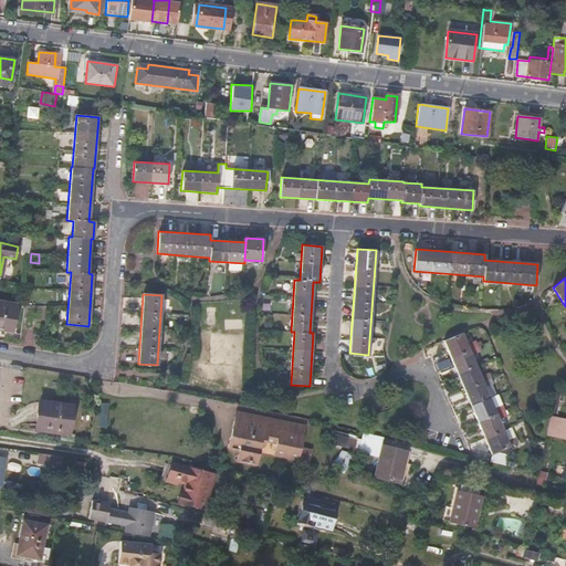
[(0,301),(0,326),(6,327),(6,331),(14,332),(19,305),(0,301)]
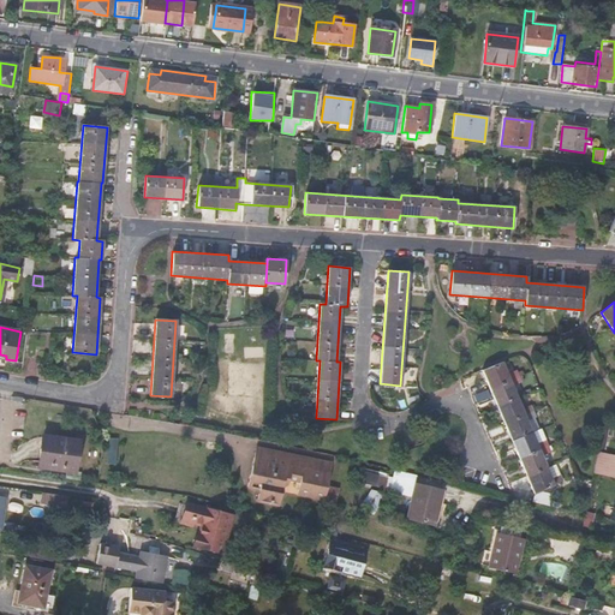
[(372,347),(371,363),(381,363),(381,347),(372,347)]
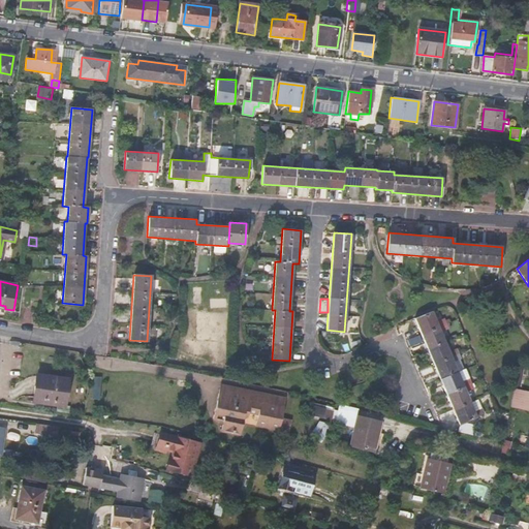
[(433,311),(415,318),(460,425),(485,414),(478,399),(471,402),(467,392),(474,389),(469,378),(462,381),(455,364),(462,361),(457,348),(449,351),(444,337),(452,334),(446,323),(439,327),(433,311)]
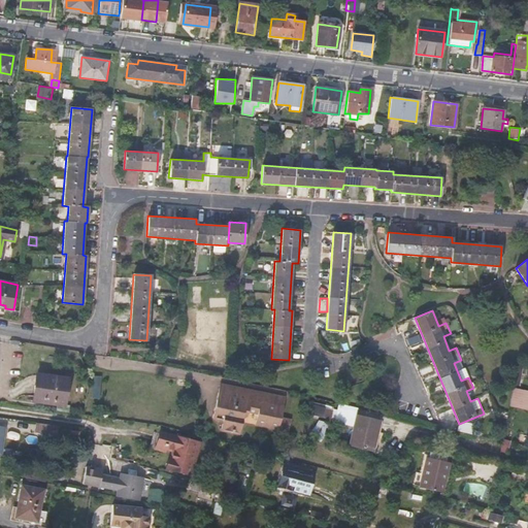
[(519,389),(524,365),(518,364),(514,388),(519,389)]
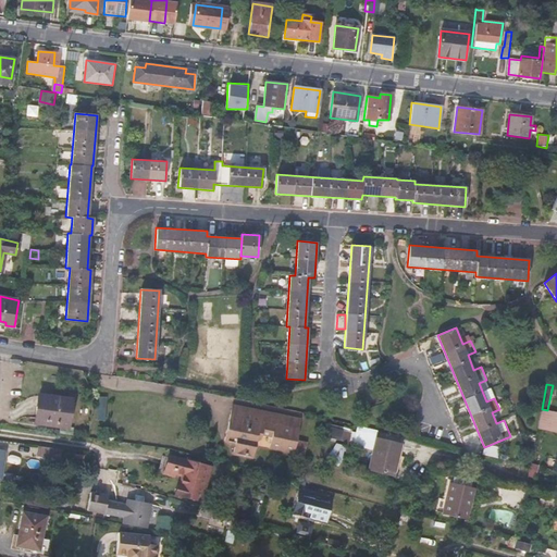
[(39,394),(34,422),(67,428),(71,399),(39,394)]
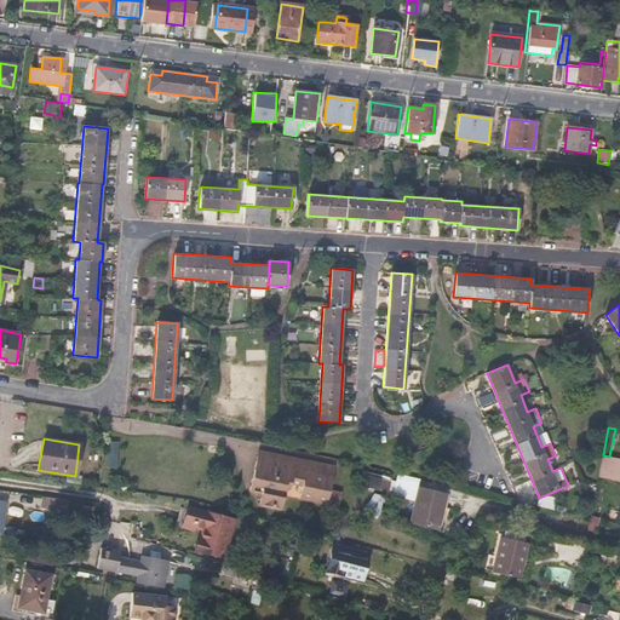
[(259,452),(257,459),(313,472),(315,465),(259,452)]
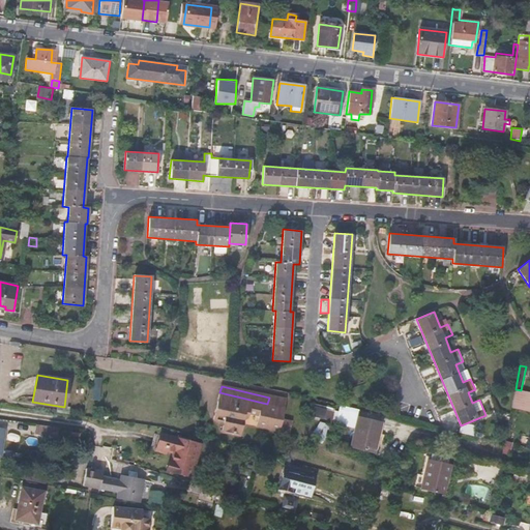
[(529,411),(529,391),(521,390),(516,389),(512,407),(513,408),(529,411)]
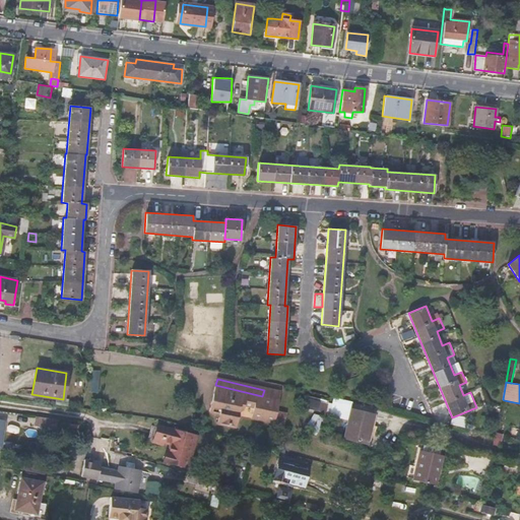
[(267,391),(264,390),(262,396),(215,385),(212,399),(220,401),(219,407),(221,408),(217,423),(237,427),(241,411),(246,408),(247,406),(255,408),(252,418),(275,425),(279,407),(264,404),(267,391)]
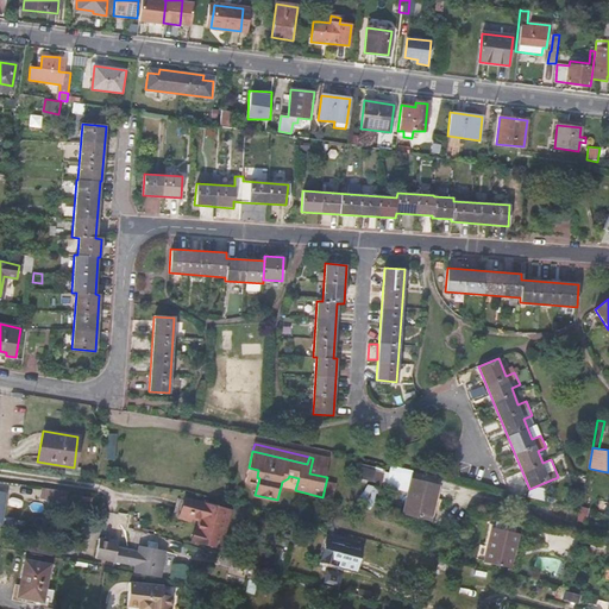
[(500,462),(502,469),(514,464),(510,457),(500,462)]
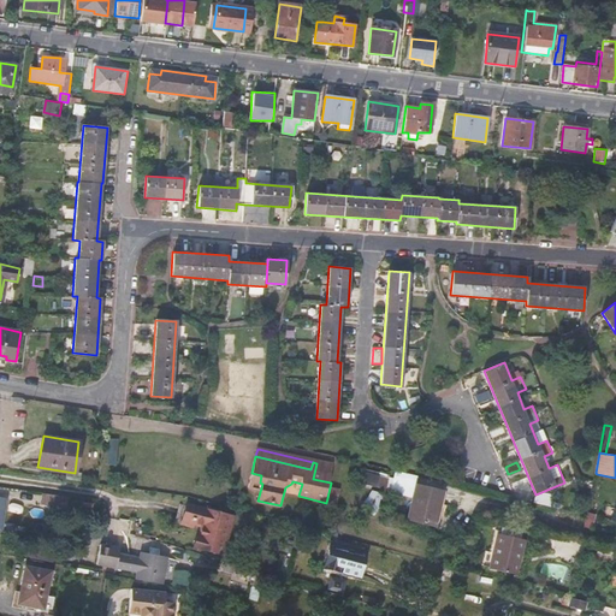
[(313,479),(331,483),(335,467),(317,463),(313,479)]
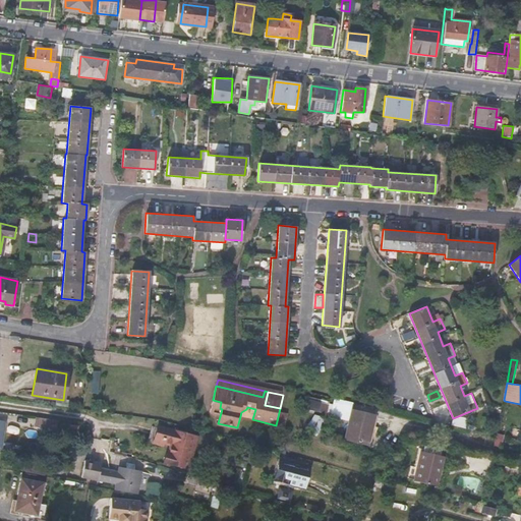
[(352,408),(353,403),(336,400),(334,399),(330,411),(350,415),(348,424),(371,429),(374,414),(352,408)]
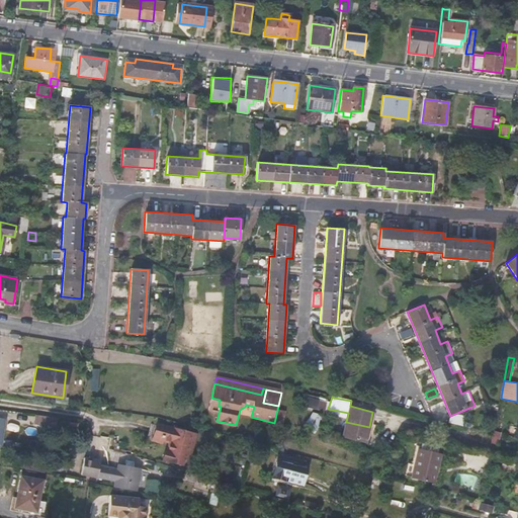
[(209,404),(219,406),(220,400),(211,398),(209,404)]
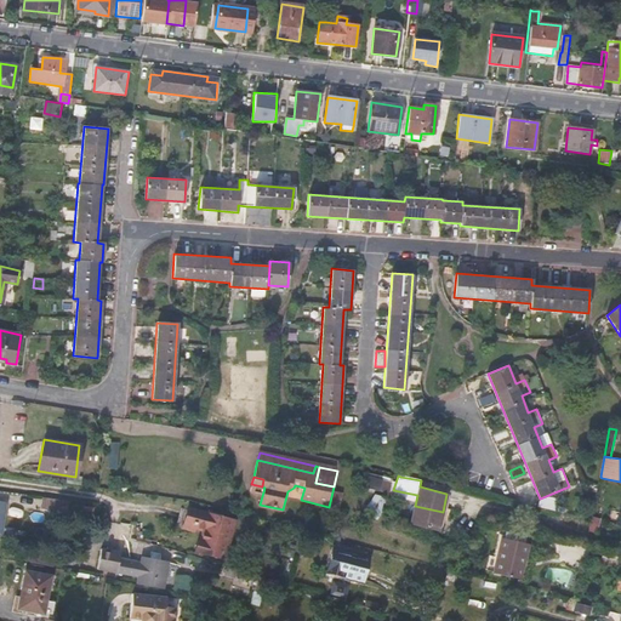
[(68,500),(41,496),(40,507),(67,511),(68,500)]
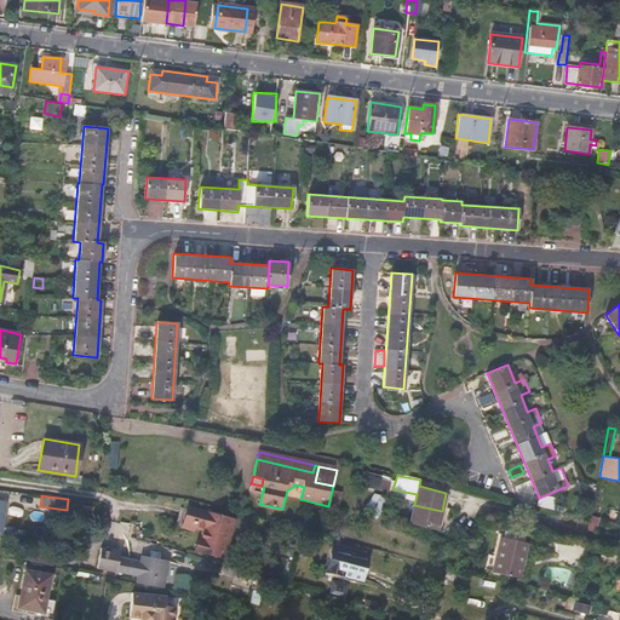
[(188,505),(182,527),(191,529),(194,526),(202,528),(196,550),(223,557),(233,517),(188,505)]
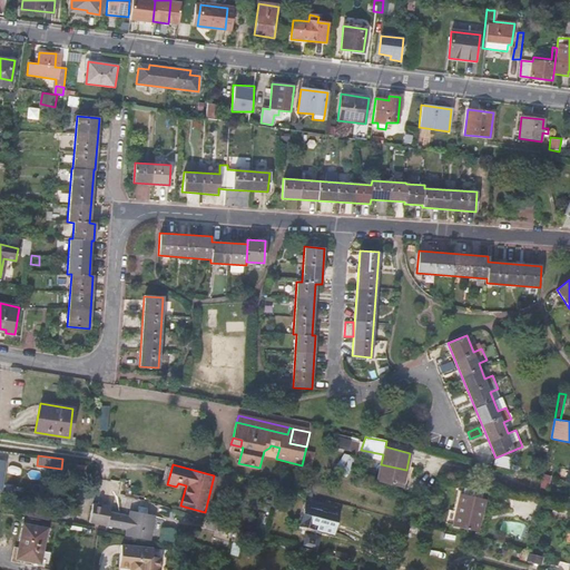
[(406,470),(381,464),(379,480),(402,485),(406,470)]
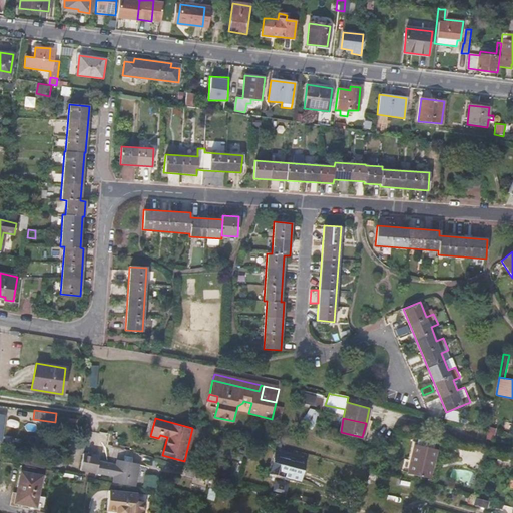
[(453,443),(469,446),(471,437),(455,433),(453,443)]
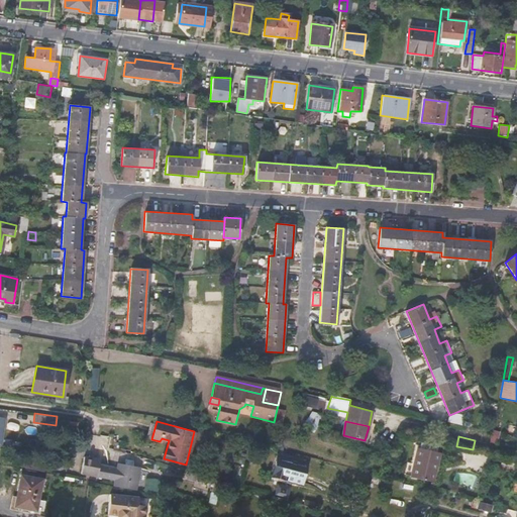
[(432,483),(440,452),(418,446),(410,477),(432,483)]
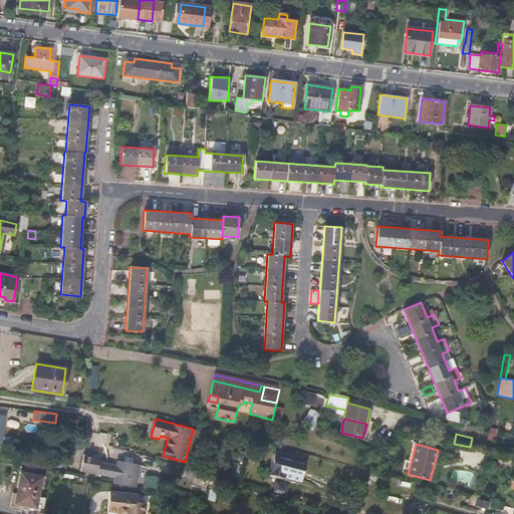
[(112,483),(136,487),(138,464),(132,463),(133,458),(123,456),(122,461),(116,459),(115,463),(98,459),(98,456),(83,452),(79,469),(95,472),(95,471),(113,475),(112,483)]
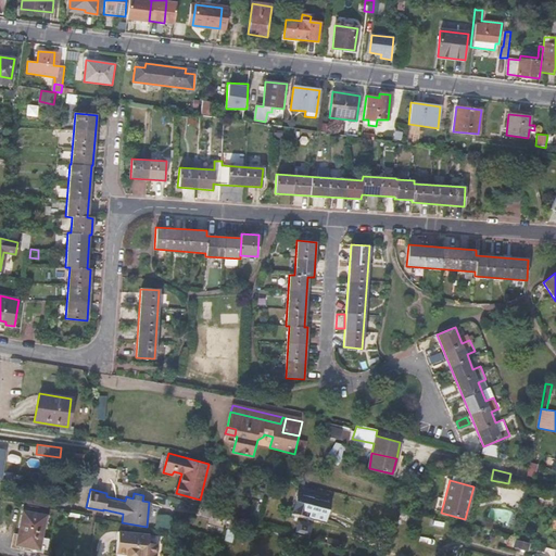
[(331,497),(300,489),(293,512),(325,521),(331,497)]
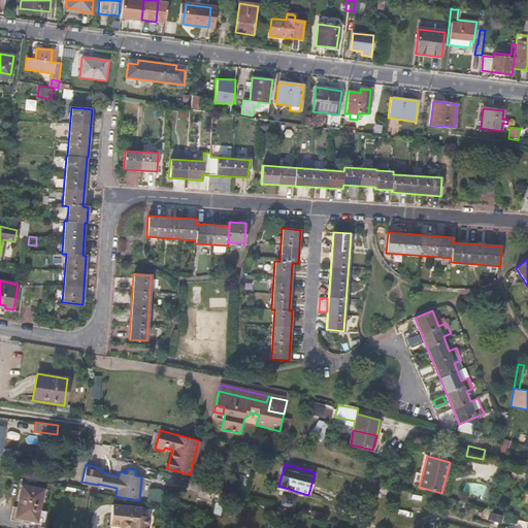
[(46,474),(27,470),(25,476),(45,481),(46,474)]
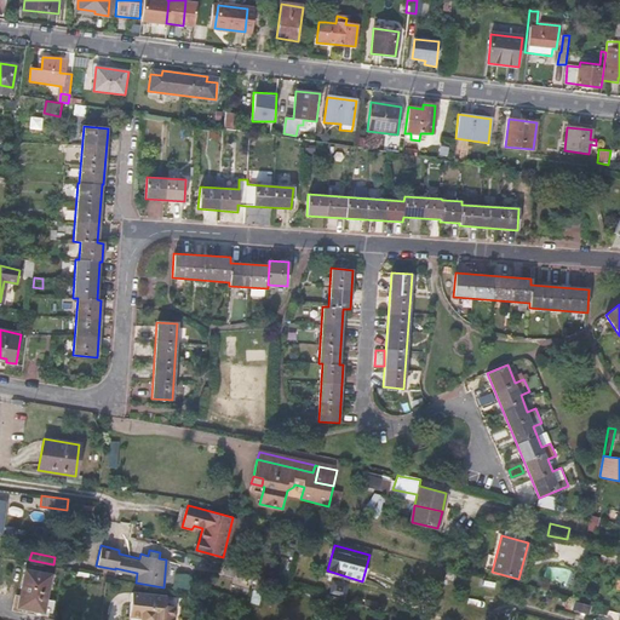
[(546,564),(543,578),(572,584),(574,572),(546,564)]
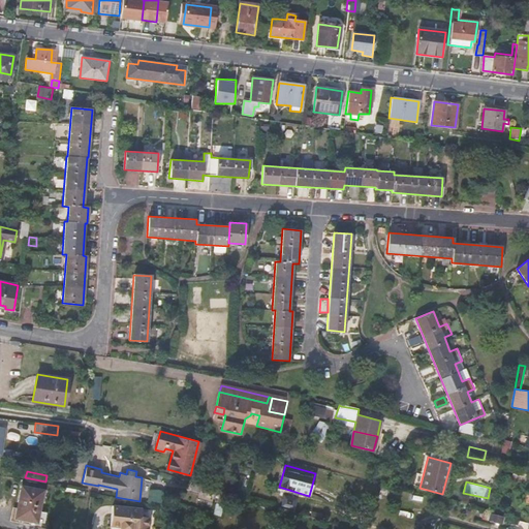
[(21,486),(14,518),(36,522),(42,491),(21,486)]
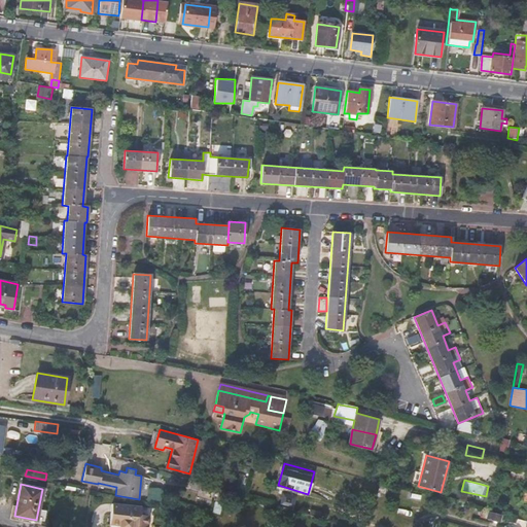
[(281,505),(294,506),(296,494),(282,493),(281,505)]
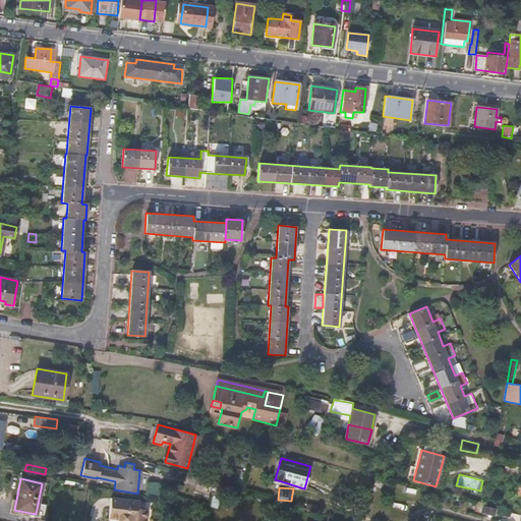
[(112,498),(110,518),(120,519),(126,520),(147,520),(149,509),(140,509),(141,501),(112,498)]
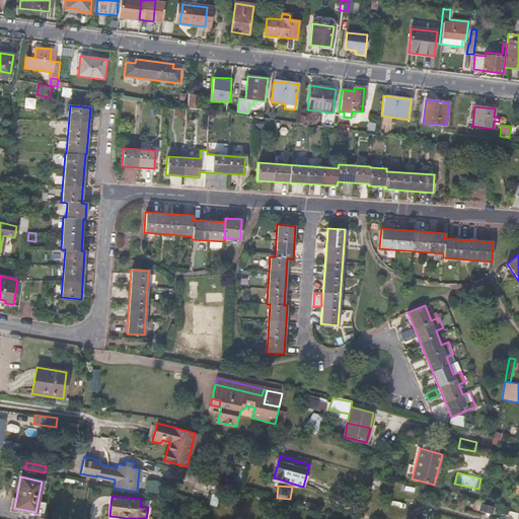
[(496,507),(482,503),(479,510),(494,513),(496,507)]
